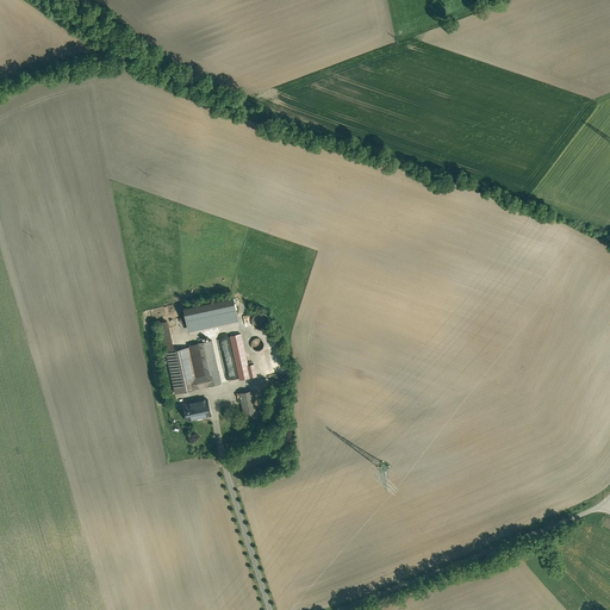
[(191,330),(242,321),(238,297),(187,306),(191,330)]
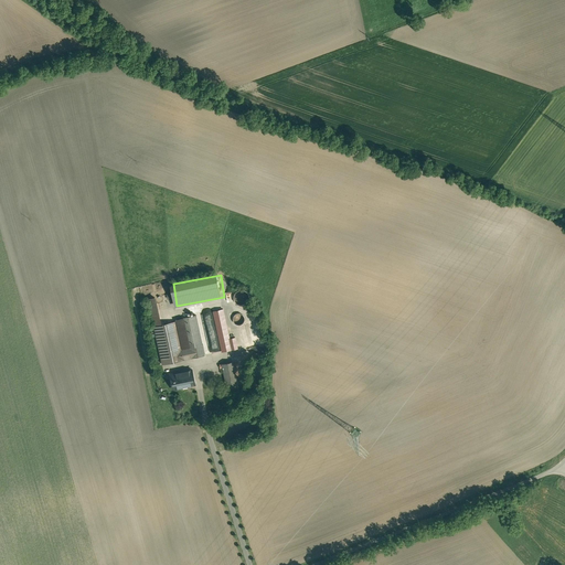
[(241,289),(240,290),(238,290),(237,290),(236,291),(235,292),(234,294),(234,295),(234,296),(233,298),(234,299),(234,300),(234,301),(235,301),(235,302),(236,304),(237,305),(238,305),(240,305),(241,306),(242,306),(243,306),(244,305),(246,305),(246,304),(247,302),(248,301),(249,300),(249,299),(249,298),(249,297),(249,296),(248,295),(248,294),(247,292),(247,291),(246,291),(245,290),(244,290),(243,290),(242,289),(241,289)]
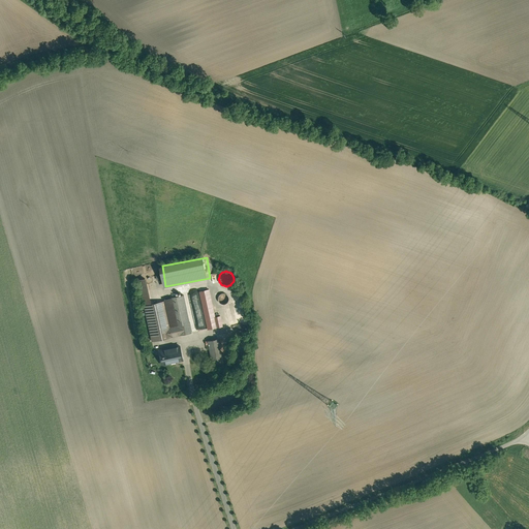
[(145,304),(153,303),(149,279),(145,280),(145,282),(142,283),(145,304)]
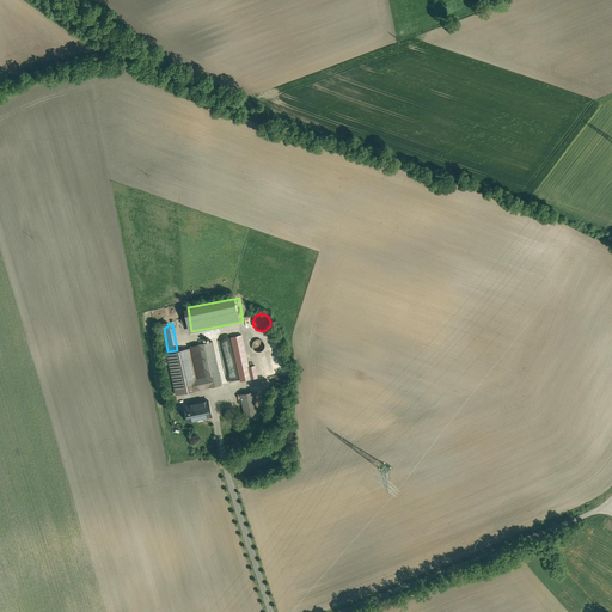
[(255,365),(249,366),(242,335),(231,337),(240,380),(257,377),(255,365)]
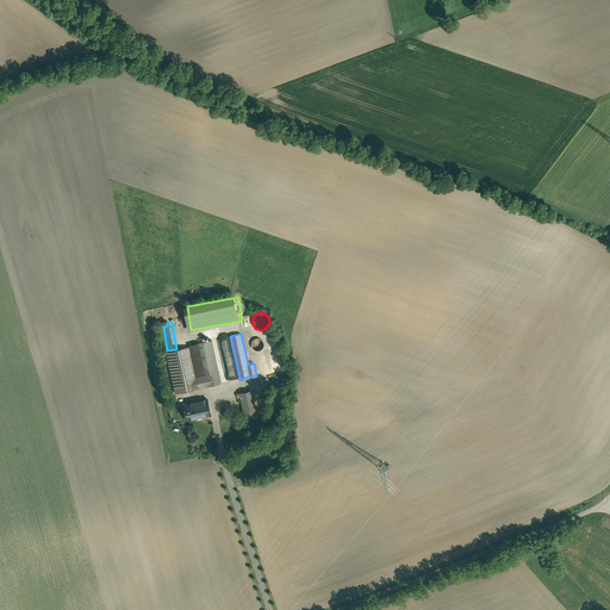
[(257,338),(256,338),(255,338),(254,338),(254,340),(253,340),(251,341),(251,342),(251,343),(251,344),(251,346),(251,347),(253,348),(254,349),(255,350),(256,350),(257,350),(259,350),(260,350),(261,349),(262,349),(262,348),(263,348),(263,347),(263,346),(263,344),(263,343),(263,342),(263,341),(262,340),(261,340),(261,338),(260,338),(259,338),(257,338)]
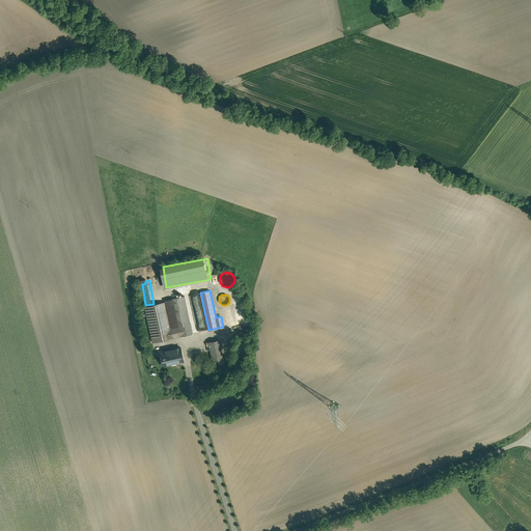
[(190,324),(184,296),(172,299),(178,326),(177,326),(177,327),(171,328),(165,302),(144,306),(152,342),(193,333),(192,333),(190,324)]
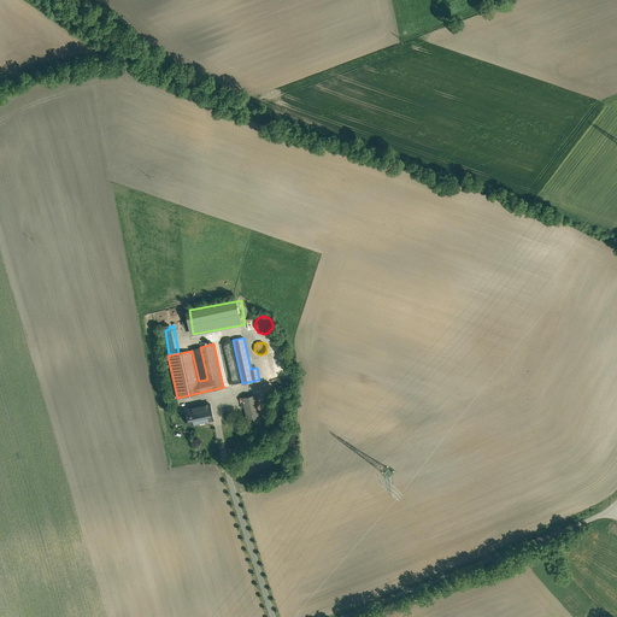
[(260,424),(254,394),(242,397),(248,427),(260,424)]
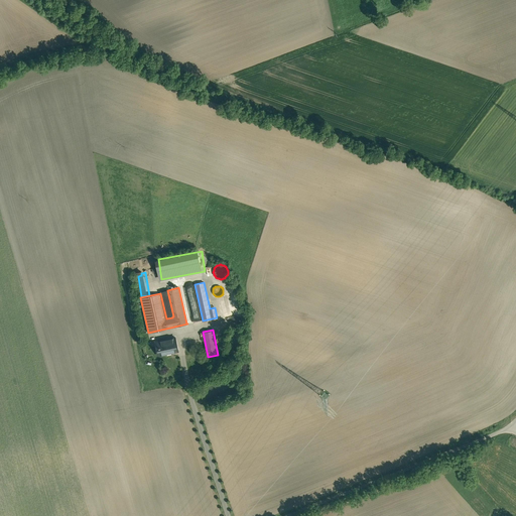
[(175,337),(158,341),(159,346),(158,346),(160,354),(166,353),(166,352),(173,350),(173,351),(178,350),(175,337)]
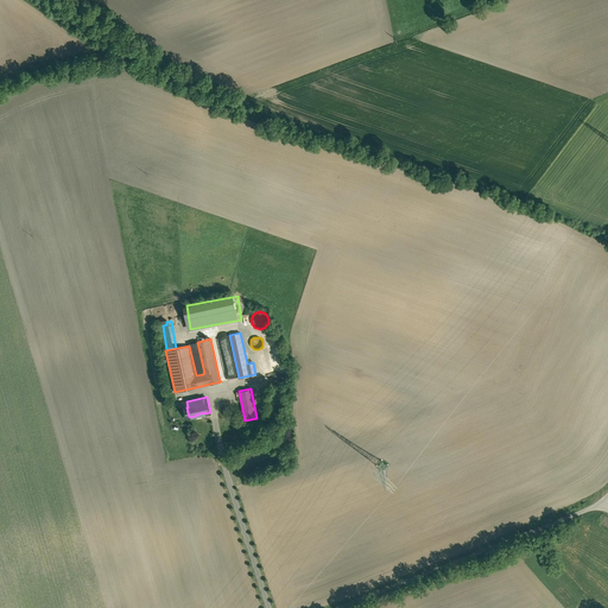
All buildings are outlined.
